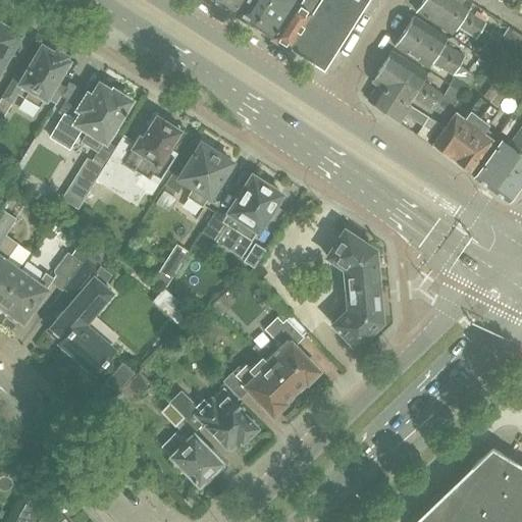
[(215,0),(231,10),(238,0),(215,0)]
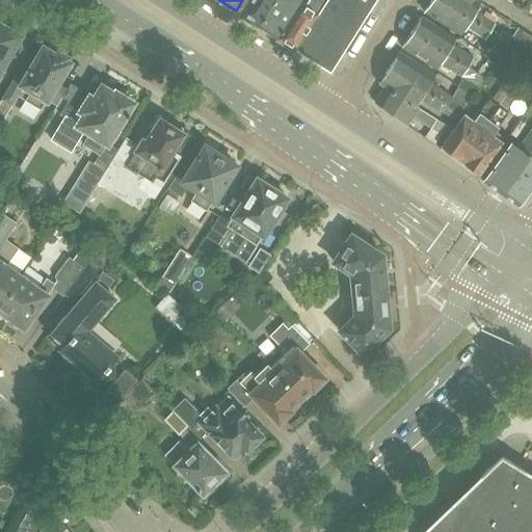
[(242,0),(236,10),(257,24),(271,0),(242,0)]
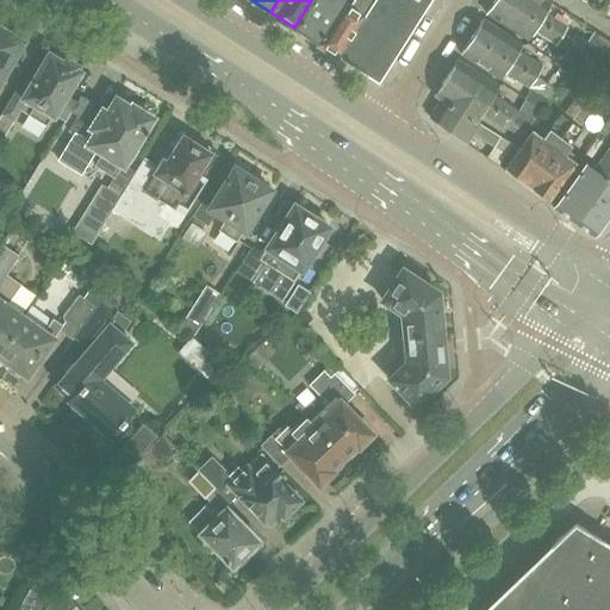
[(340,0),(311,0),(294,27),(316,41),(340,0)]
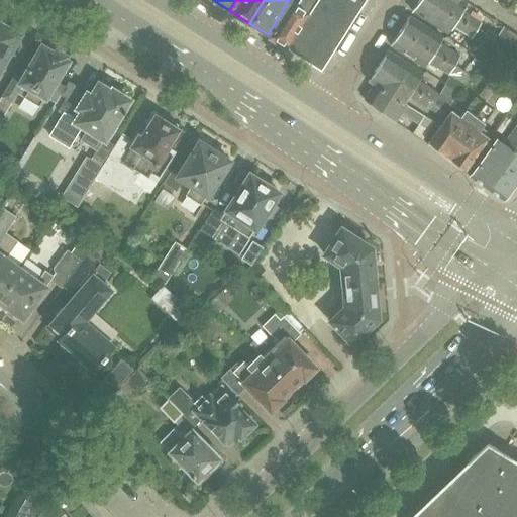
[(288,0),(268,34),(286,45),(314,0),(288,0)]
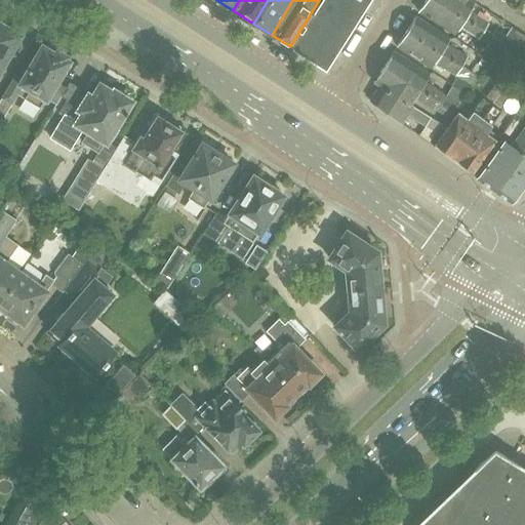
[(319,0),(290,46),(312,59),(324,68),(331,56),(367,1),(367,0),(319,0)]
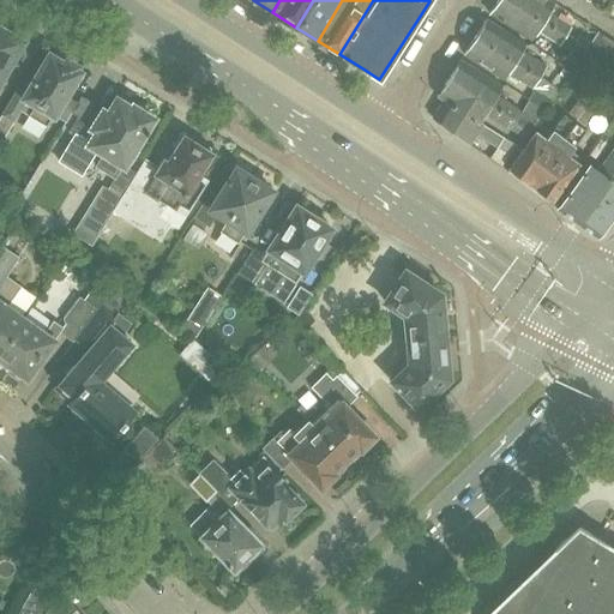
[(511,0),(498,0),(489,12),(529,38),(536,28),(559,42),(564,34),(511,0)]
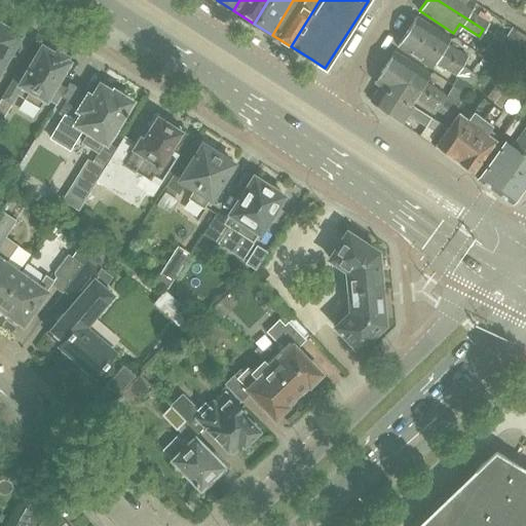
[(472,0),(438,0),(483,29),(488,22),(468,8),(474,1),(472,0)]
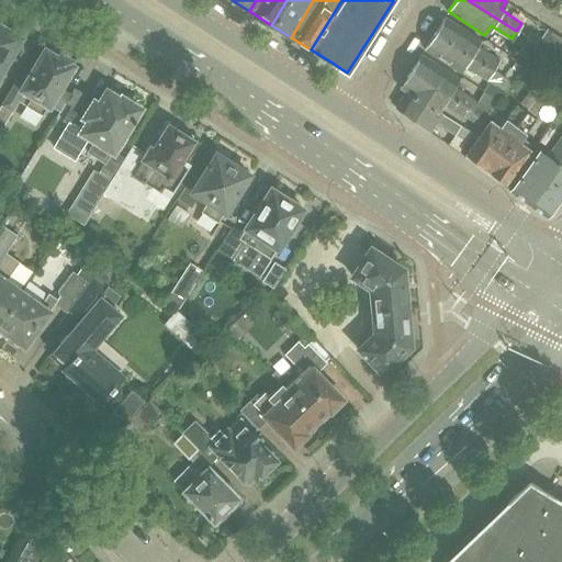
[(446,17),(435,33),(493,70),(499,59),(481,47),(476,53),(473,51),(480,40),(446,17)]
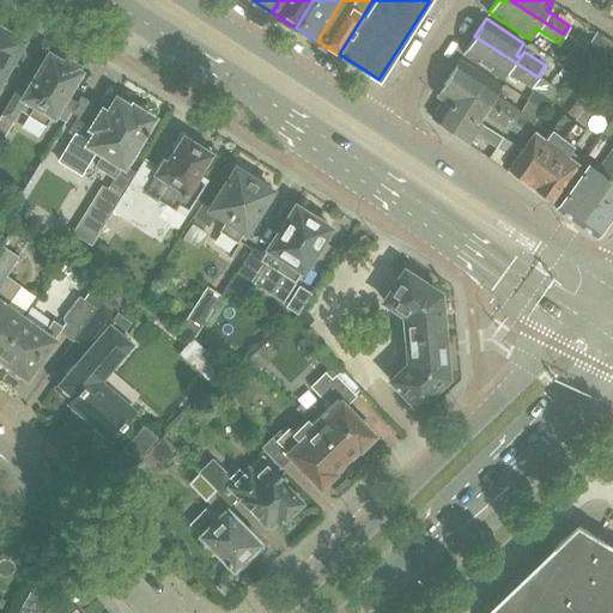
[(0,82),(11,62),(16,65),(20,62),(24,55),(23,52),(20,48),(24,42),(4,30),(6,25),(0,20),(0,82)]
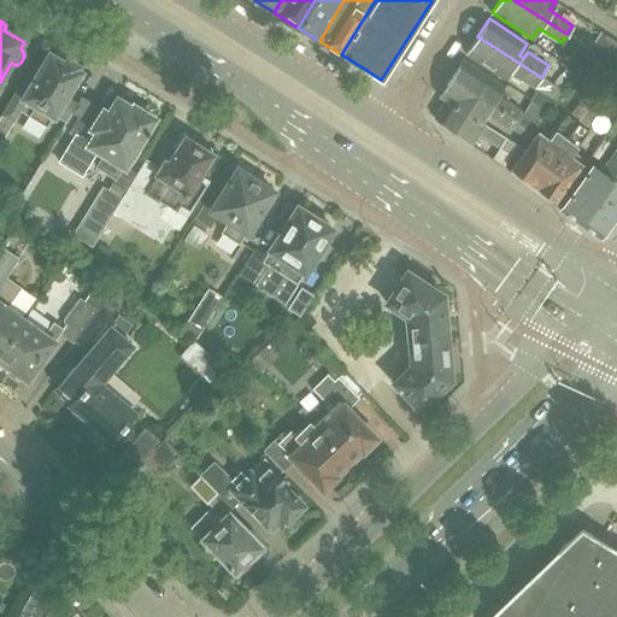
[(577,41),(612,63),(616,56),(616,37),(603,28),(593,42),(582,35),(577,41)]
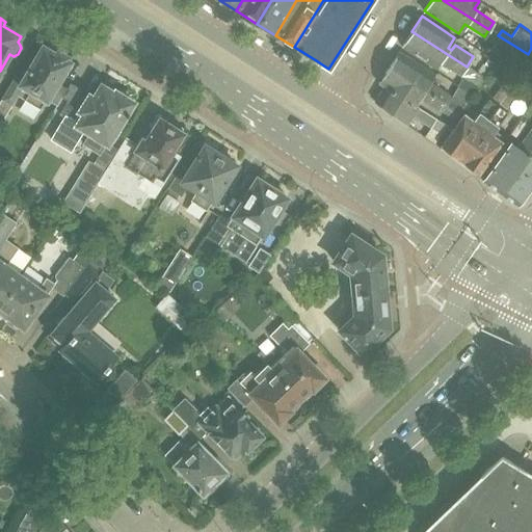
[(484,78),(467,67),(411,31),(402,46),(435,67),(442,57),(445,59),(443,63),(466,78),(459,86),(473,94),(484,78)]
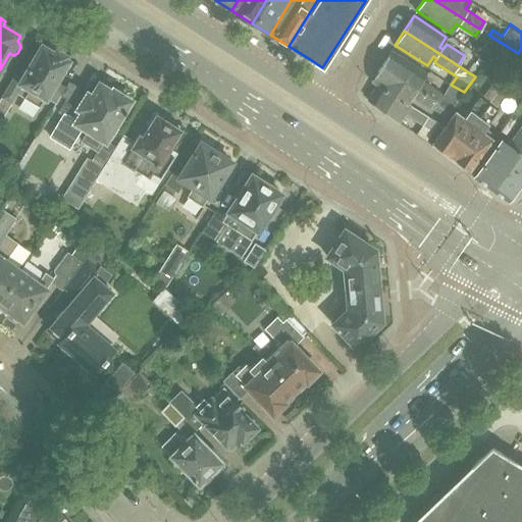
[(15,73),(1,98),(12,104),(17,95),(39,107),(40,106),(45,98),(46,97),(54,103),(59,94),(60,92),(53,87),(56,81),(67,62),(63,59),(64,57),(56,52),(54,54),(41,46),(29,67),(27,66),(20,76),(15,73)]
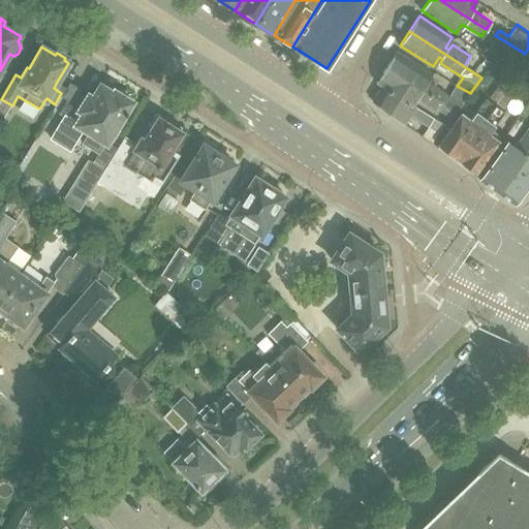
[(398,51),(386,66),(456,111),(461,103),(426,80),(431,72),(398,51)]
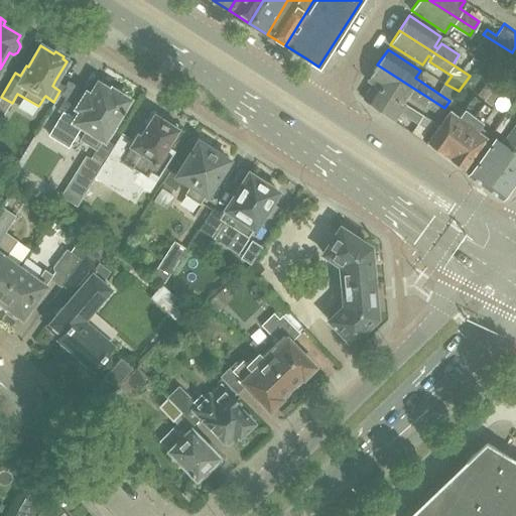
[(377,65),(367,79),(372,83),(400,101),(406,93),(424,105),(439,115),(444,108),(377,65)]
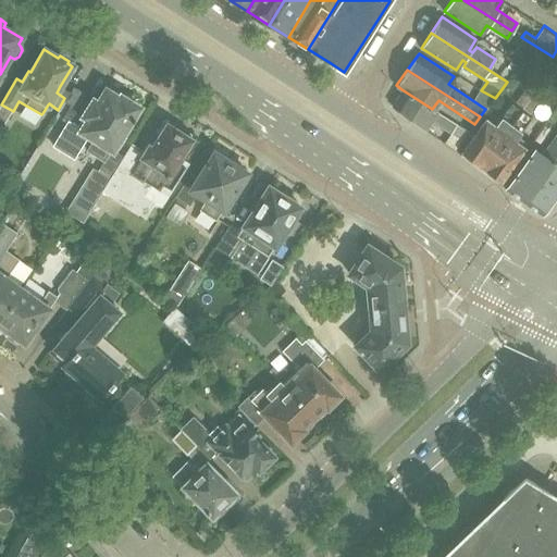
[(100,166),(112,174),(121,160),(124,156),(112,149),(114,146),(119,148),(124,139),(139,114),(135,112),(138,108),(137,107),(136,104),(135,101),(132,99),(128,97),(125,97),(122,98),(121,97),(119,99),(104,90),(97,103),(93,100),(90,102),(79,96),(82,91),(74,86),(71,91),(70,94),(67,93),(64,98),(63,100),(71,106),(63,120),(67,123),(53,146),(74,158),(87,136),(94,140),(87,151),(103,161),(100,166)]
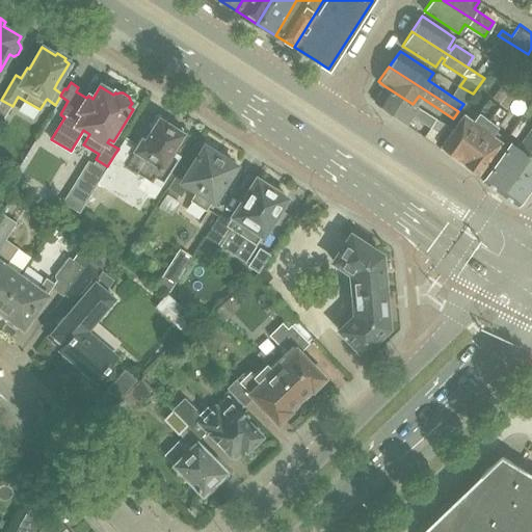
[(501,84),(491,98),(499,102),(508,88),(501,84)]
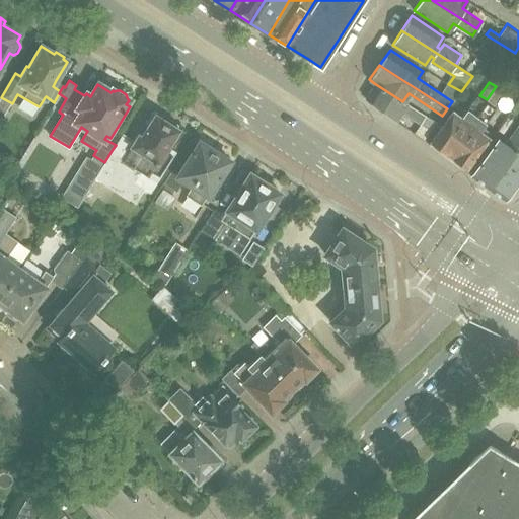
[(374,83),(364,97),(395,120),(400,112),(430,130),(435,122),(402,101),(374,83)]
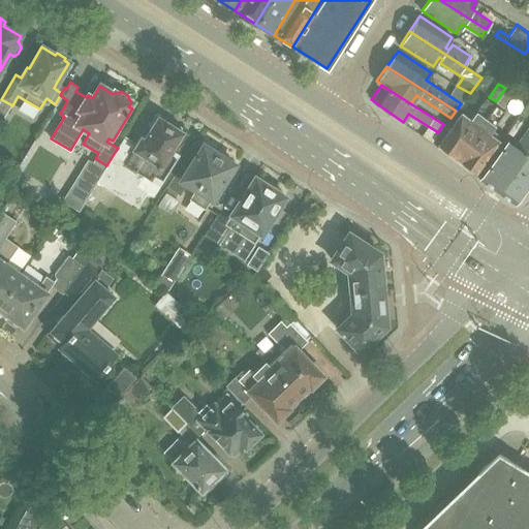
[(506,89),(496,102),(503,107),(514,95),(506,89)]
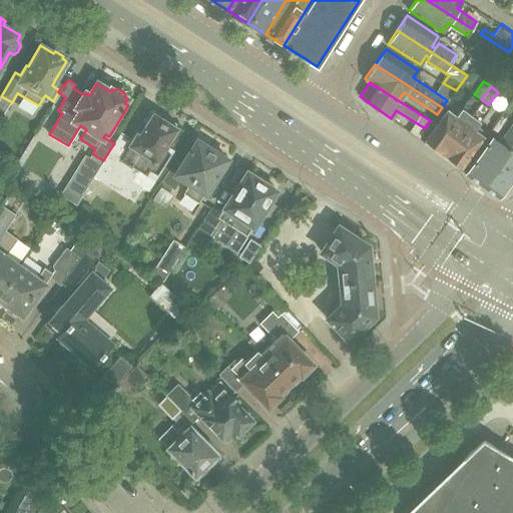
[(441,153),(442,154),(480,100),(471,93),(455,115),(447,108),(429,133),(425,139),(423,138),(423,139),(426,141),(424,143),(435,151),(436,152),(437,150),(438,151),(439,151),(442,153),(441,153)]
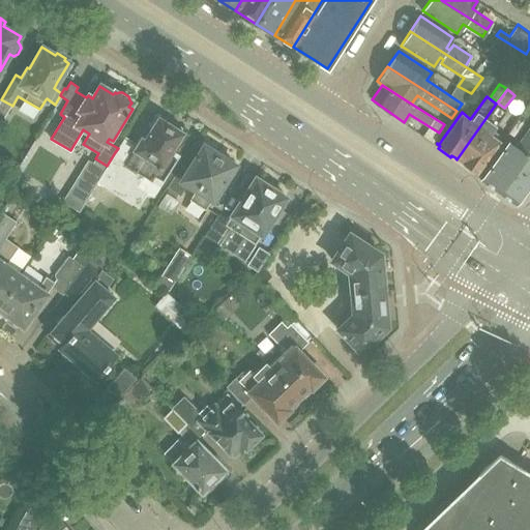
[(462,166),(472,174),(474,171),(477,174),(477,173),(476,172),(487,157),(488,158),(490,156),(491,156),(501,143),(498,141),(501,136),(492,129),(505,111),(496,104),(457,159),(458,159),(461,162),(460,162),(462,164),(461,165),(462,166)]
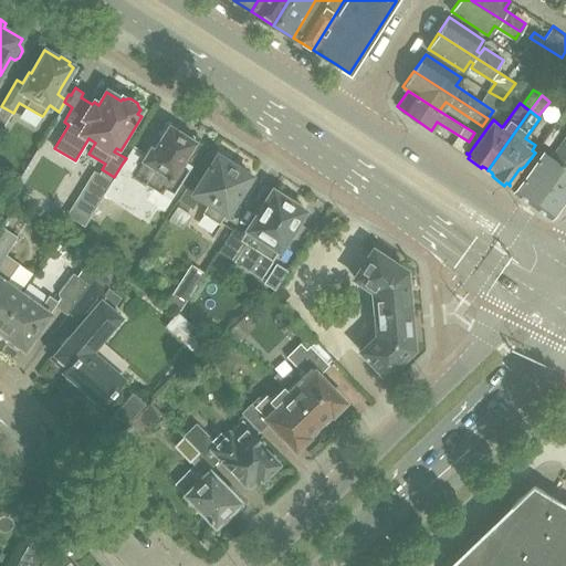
[(132,148),(126,158),(123,163),(114,177),(103,196),(135,216),(147,223),(157,207),(163,210),(169,199),(170,197),(171,195),(182,177),(186,173),(185,166),(181,165),(184,161),(196,143),(192,140),(195,137),(171,125),(170,124),(169,124),(167,124),(165,125),(159,132),(161,134),(153,149),(150,147),(145,156),(132,148)]
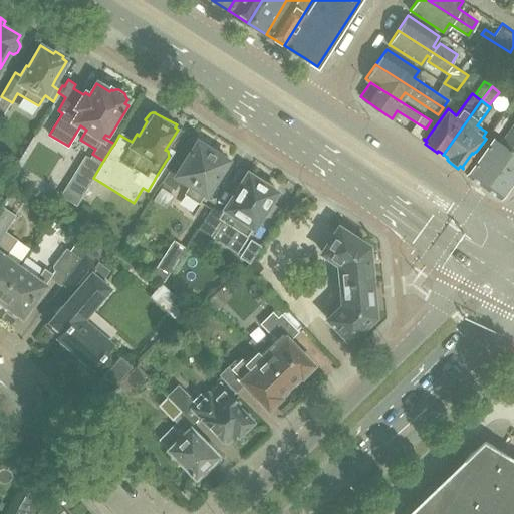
[(493,137),(477,158),(468,171),(466,170),(466,171),(467,172),(466,174),(478,183),(480,181),(483,184),(482,186),(513,141),(513,122),(500,142),(493,137)]
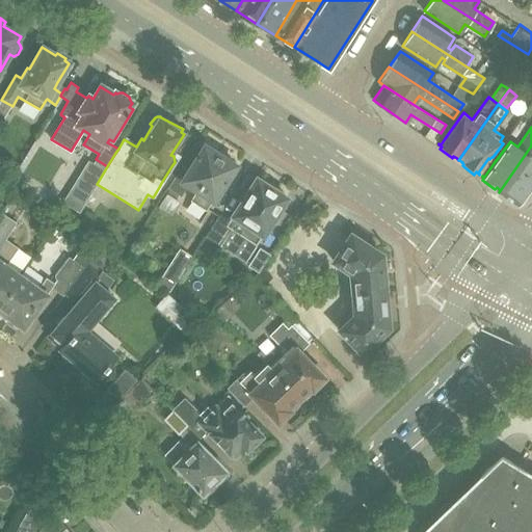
[(509,200),(516,205),(531,183),(531,145),(499,192),(500,193),(501,191),(505,193),(503,195),(509,200)]
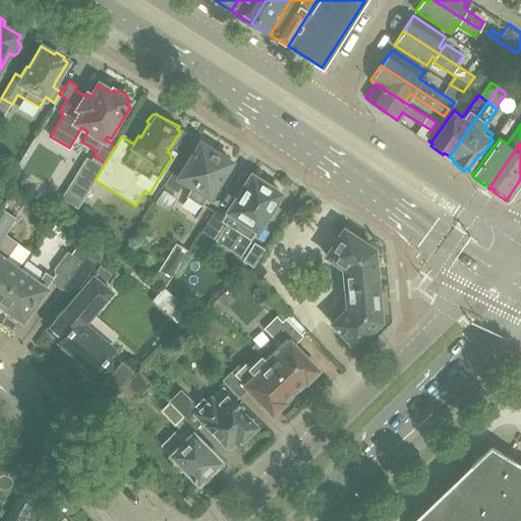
[(172,173),(164,185),(162,188),(172,194),(174,191),(177,192),(183,181),(193,187),(187,197),(201,206),(207,196),(209,197),(211,193),(213,194),(215,194),(219,188),(220,184),(218,183),(230,163),(227,161),(227,158),(222,155),(219,155),(203,145),(198,145),(179,177),(172,173)]
